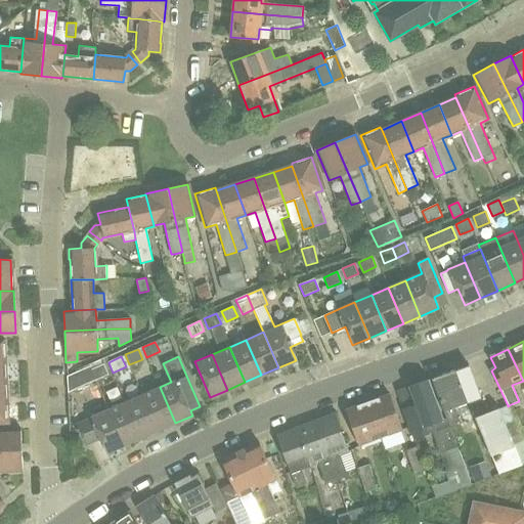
[(104,364),(94,369),(98,379),(108,375),(104,364)]
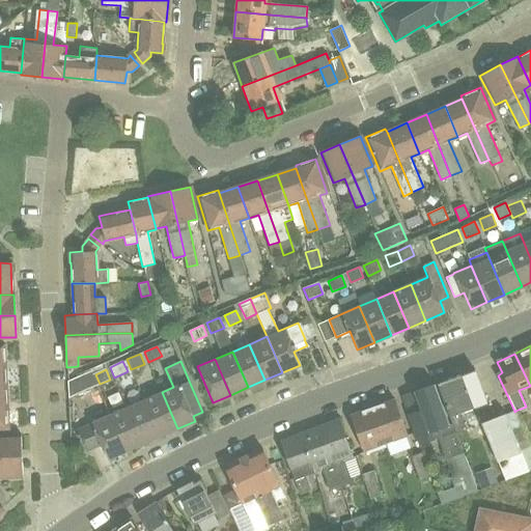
[(93,370),(67,382),(67,398),(100,384),(95,374),(93,370)]
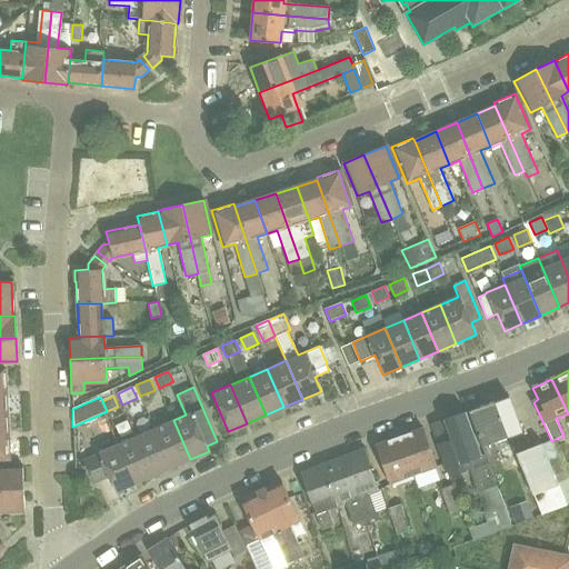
[(519,432),(507,398),(495,402),(493,401),(493,402),(467,411),(483,455),(487,466),(489,465),(499,461),(491,442),(507,437),(519,432)]
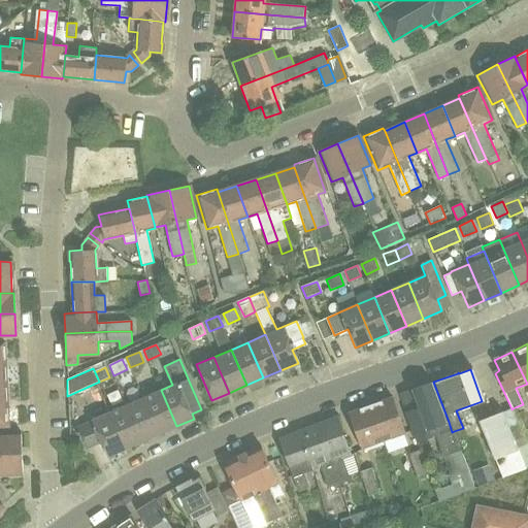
[(406,413),(405,414),(415,437),(417,442),(435,436),(442,454),(460,448),(454,431),(452,432),(449,422),(446,423),(430,383),(410,390),(417,408),(406,413)]
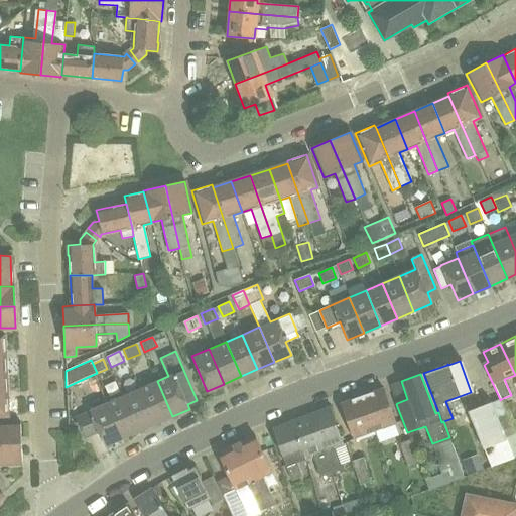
[(157,381),(140,388),(156,423),(172,416),(157,381)]
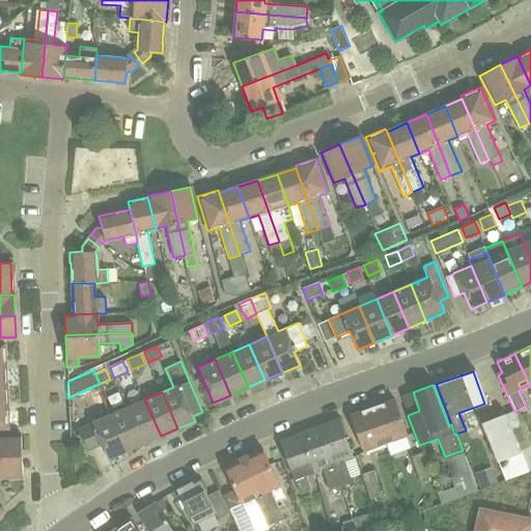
[(143,444),(161,436),(144,399),(127,407),(143,444)]
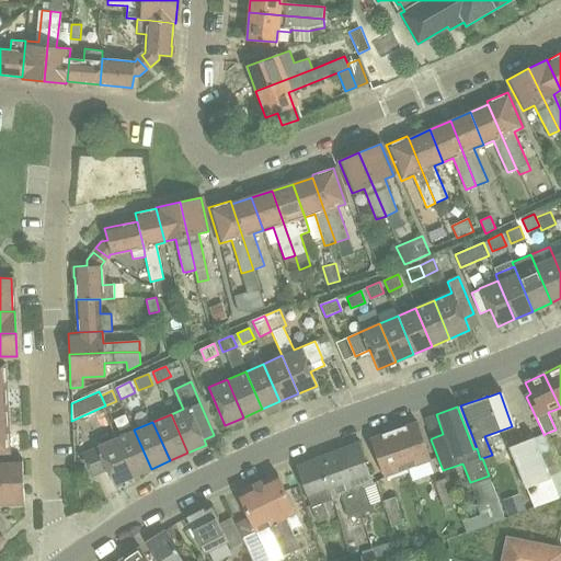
[(415,422),(391,431),(407,470),(428,461),(415,422)]
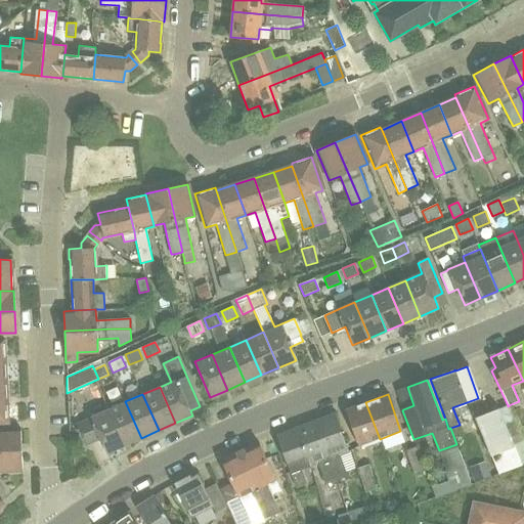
[(125,401),(108,409),(124,445),(141,438),(125,401)]
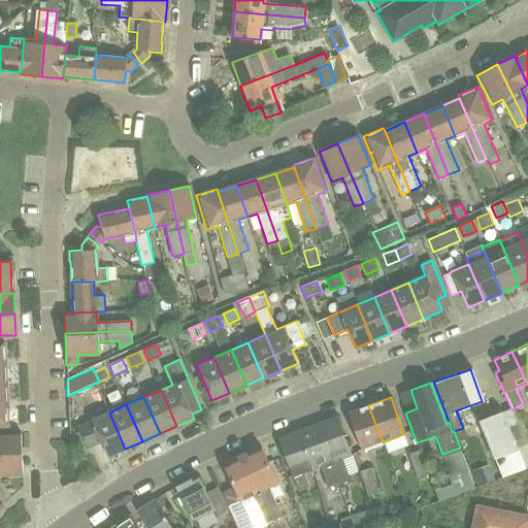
[(383,442),(368,405),(348,413),(361,450),(383,442)]
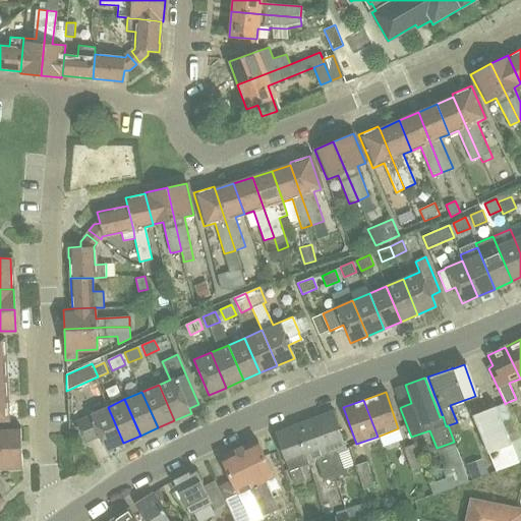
[(505,403),(495,406),(518,463),(520,461),(520,432),(508,402),(505,404),(505,403)]
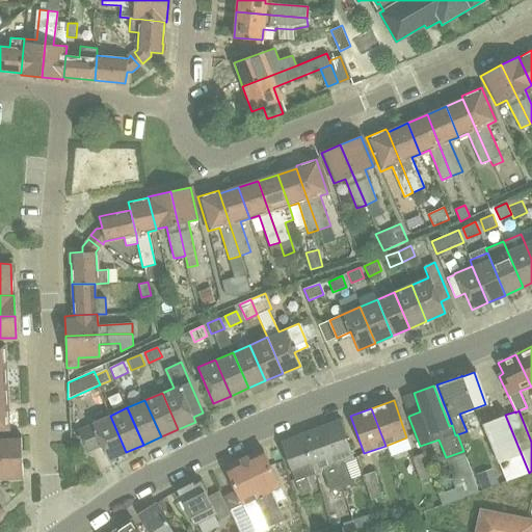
[(529,473),(505,415),(481,425),(505,482),(529,473)]
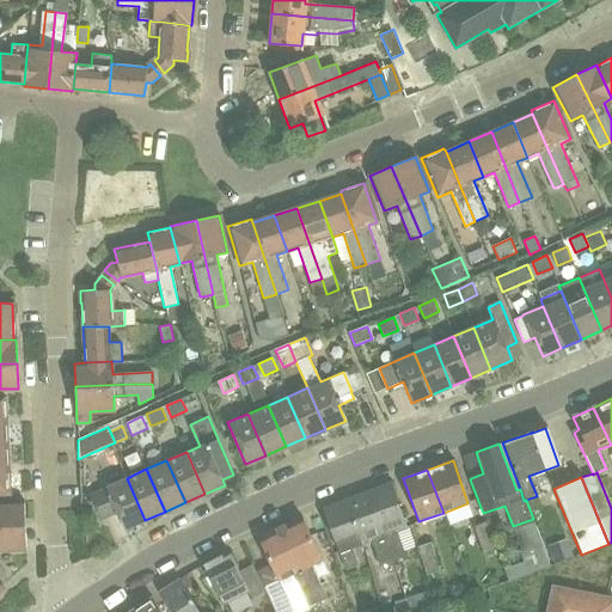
[(127,478),(105,487),(106,489),(90,496),(101,520),(117,512),(126,530),(145,520),(127,478)]
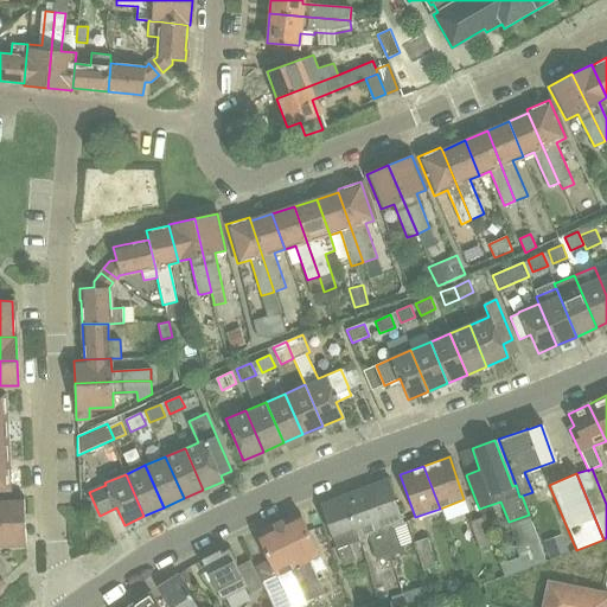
[(388,557),(400,553),(391,528),(402,524),(387,480),(363,489),(384,544),(388,557)]
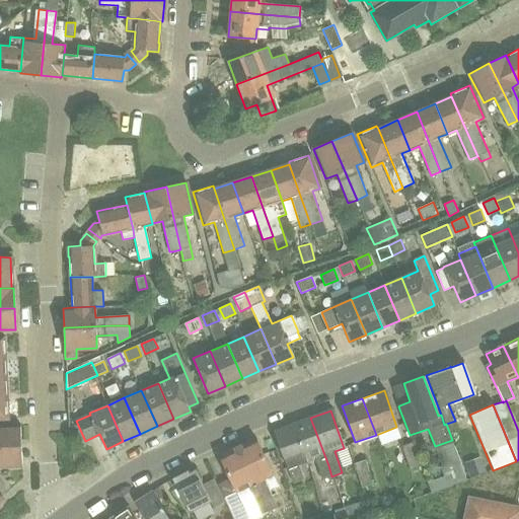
[(331,476),(328,465),(310,418),(293,424),(306,461),(314,459),(321,479),(331,476)]
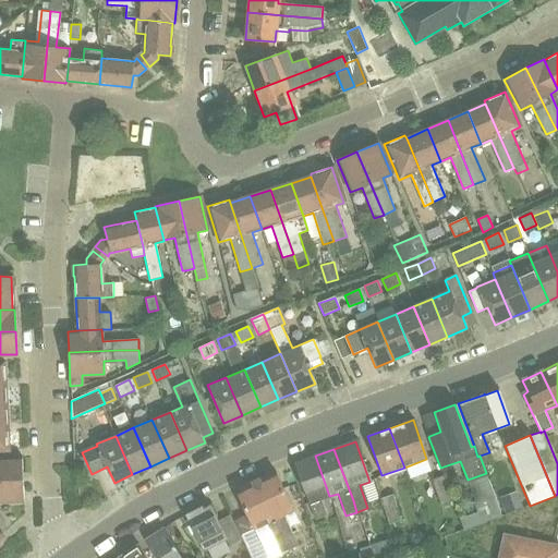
[(294,462),(314,518),(326,514),(320,499),(329,496),(315,456),(294,462)]
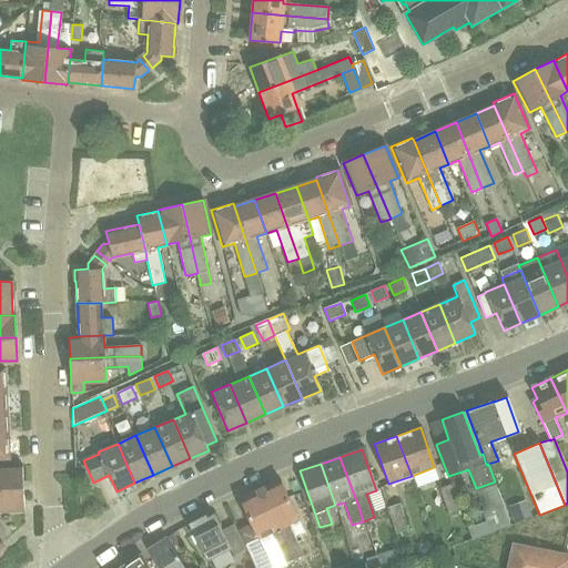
[(0,487),(23,487),(23,482),(22,465),(0,465),(0,487)]
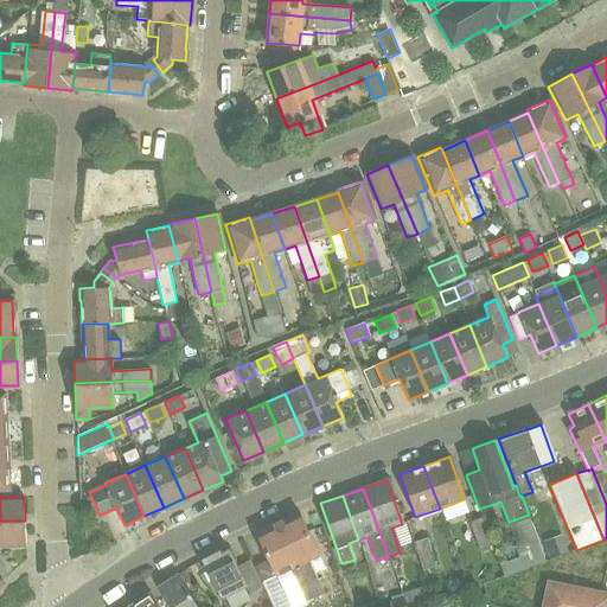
[(278,523),(307,589),(311,600),(324,594),(308,560),(318,556),(298,512),(278,523)]
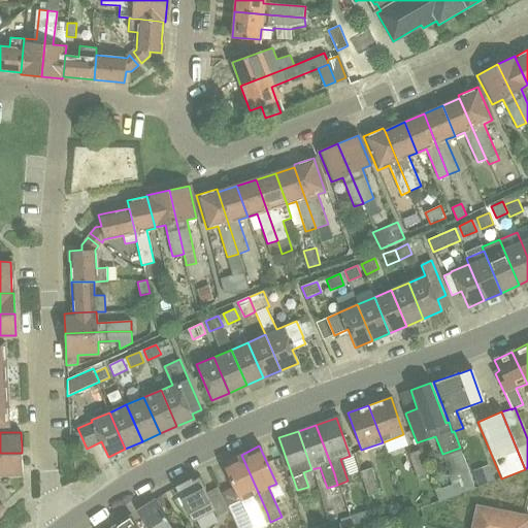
[(427,475),(418,452),(407,456),(416,480),(427,475)]
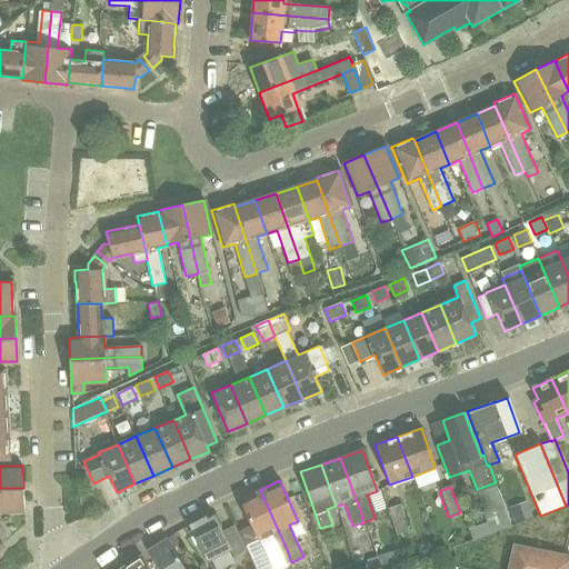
[(0,511),(25,511),(25,502),(23,488),(0,488),(0,511)]
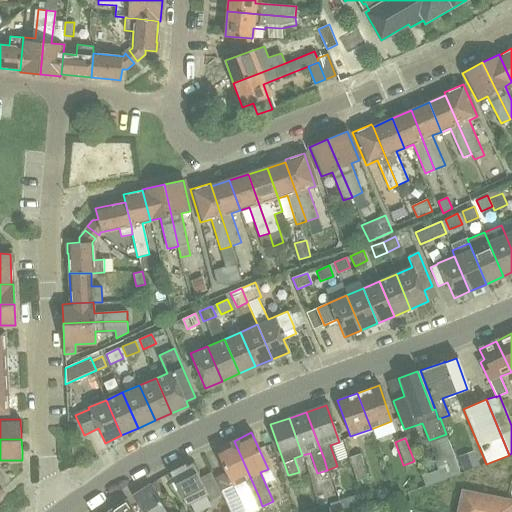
[(234,441),(217,448),(227,471),(215,477),(231,511),(249,511),(262,506),(259,497),(234,441)]
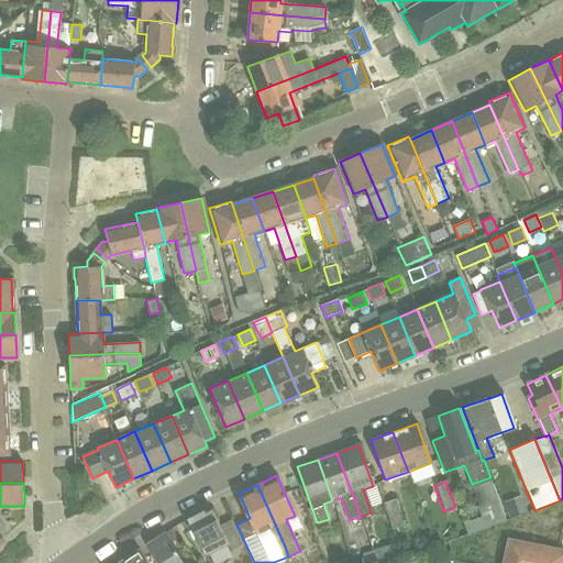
[(504,503),(509,518),(528,510),(521,495),(504,503)]
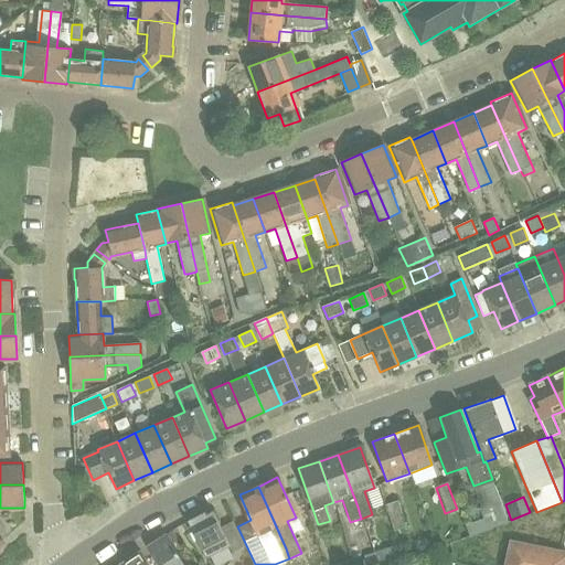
[(406,528),(397,501),(384,505),(393,532),(406,528)]
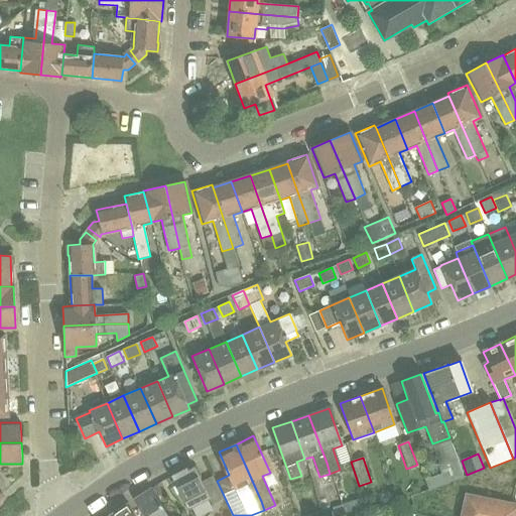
[(187,468),(171,476),(188,509),(210,499),(213,504),(224,499),(213,477),(202,482),(195,467),(188,470),(187,468)]
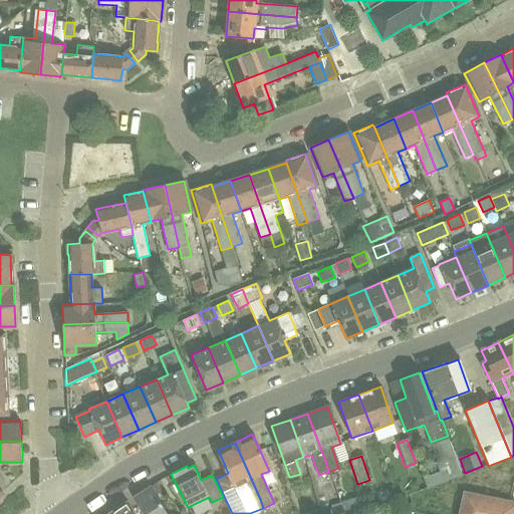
[(152,486),(136,497),(145,510),(147,513),(167,513),(162,504),(160,500),(157,496),(152,486)]
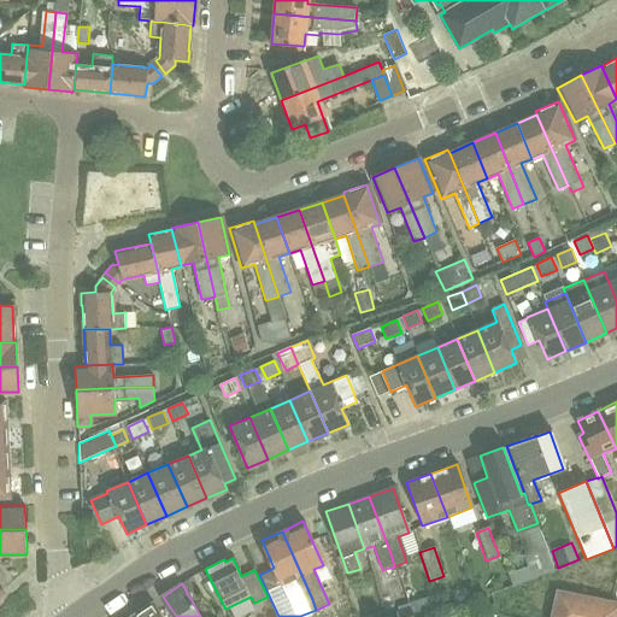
[(616,616),(616,615),(616,604),(612,604),(557,593),(552,616),(616,616)]
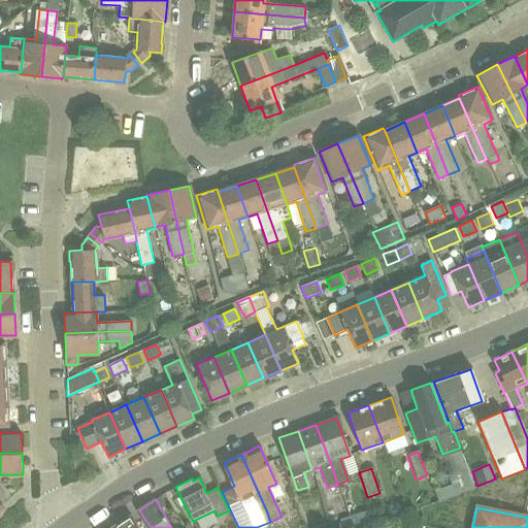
[(351,521),(353,527),(370,527),(375,527),(371,512),(350,518),(351,521)]
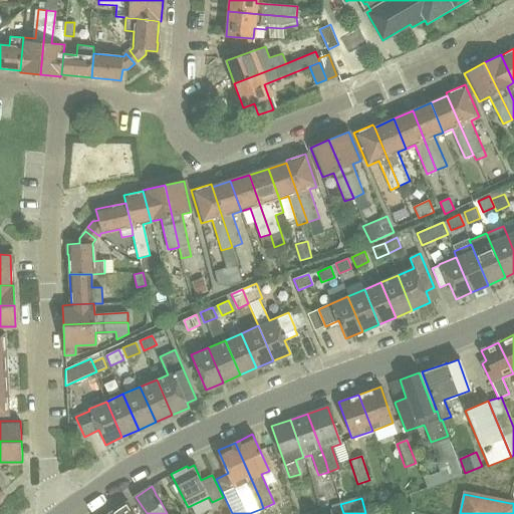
[(112,512),(113,513),(136,513),(136,512),(129,502),(112,512)]
